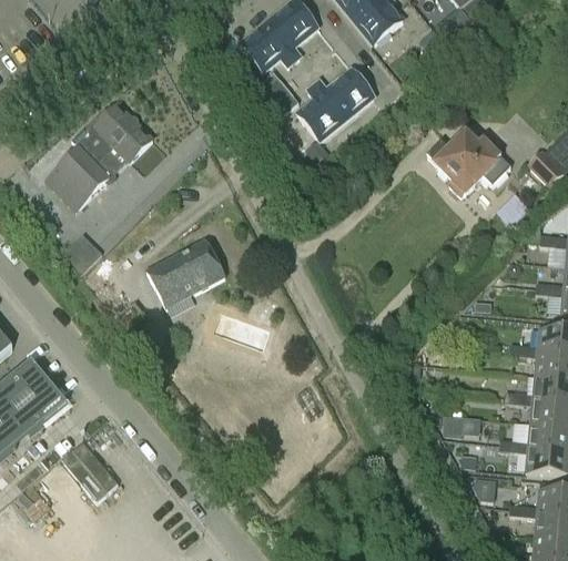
[(298,42),(317,28),(305,13),(295,0),(293,0),(240,43),(263,72),(287,52),(294,60),(306,51),(298,42)]
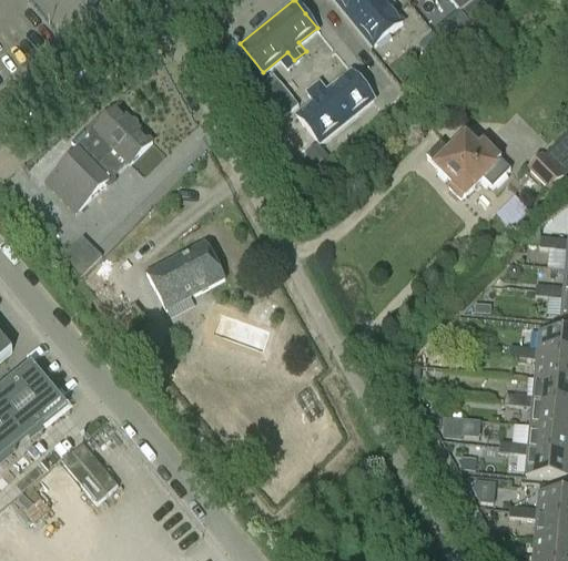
[(338,0),(374,43),(375,44),(403,20),(388,2),(391,0),(338,0)]
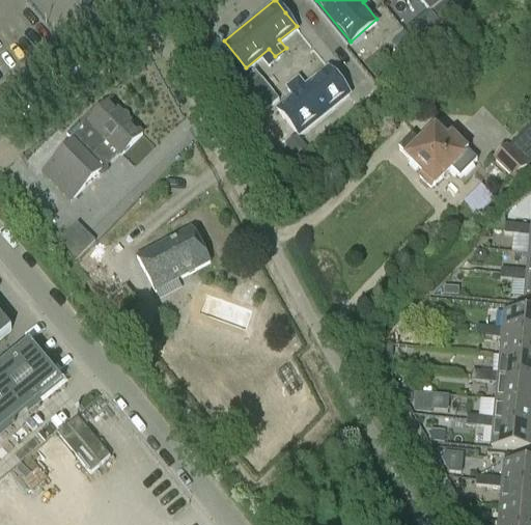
[(428,6),(406,26),(417,39),(441,20),(430,7),(428,6)]
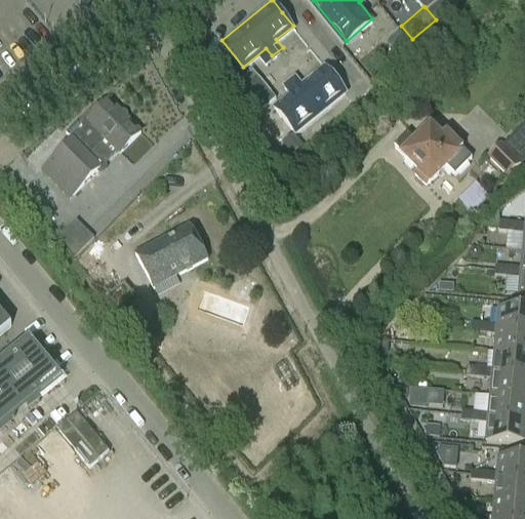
[(295,131),(346,90),(324,64),(308,78),(301,70),(290,79),(296,86),(274,105),(295,131)]
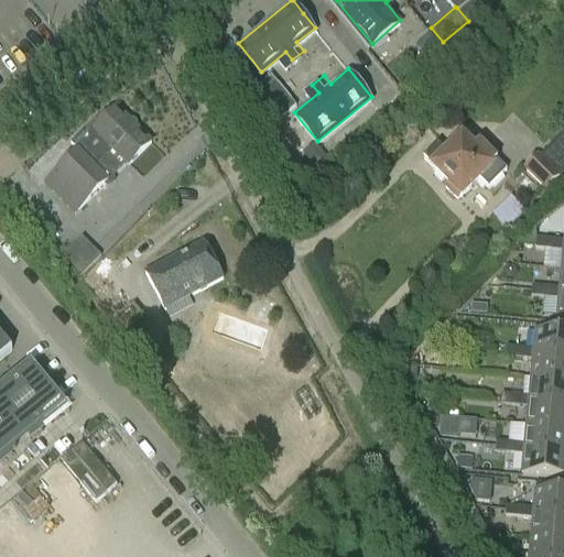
[(271,72),(255,86),(279,116),(296,102),(271,72)]
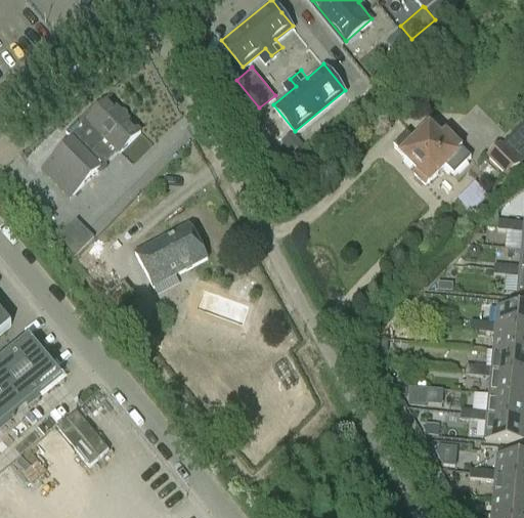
[(51,156),(40,166),(69,196),(80,184),(96,168),(101,164),(105,160),(118,147),(122,150),(141,130),(110,97),(101,105),(96,99),(76,120),(77,121),(67,130),(72,135),(51,156)]
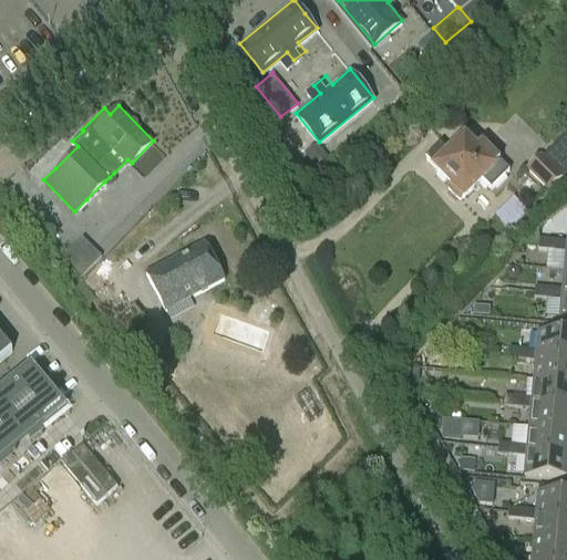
[(528,166),(548,186),(566,168),(566,136),(563,133),(543,154),(542,153),(528,166)]
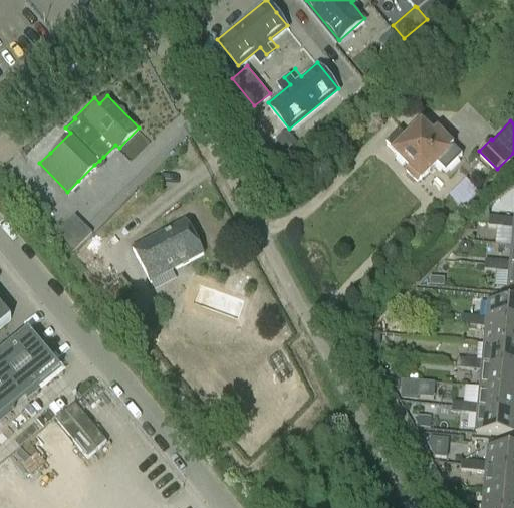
[(399,128),(386,140),(396,149),(395,150),(409,163),(406,166),(417,177),(420,174),(421,175),(437,160),(445,168),(462,152),(445,136),(448,132),(442,127),(439,130),(437,127),(430,134),(421,123),(408,137),(399,128)]
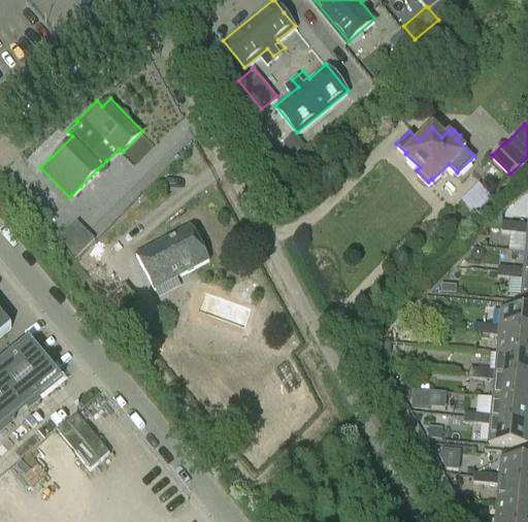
[(296,132),(286,140),(295,151),(305,142),(296,132)]
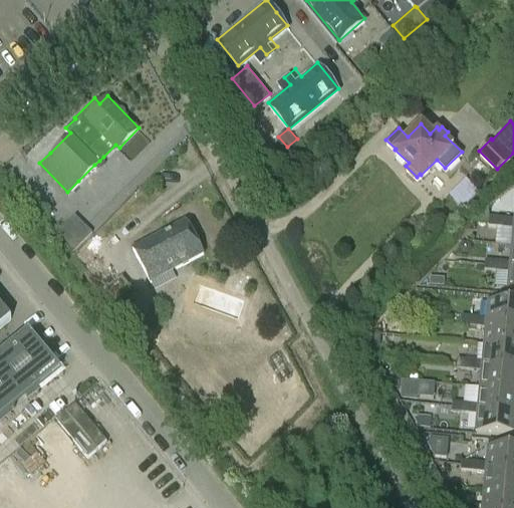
[(473,215),(471,216),(489,218),(489,213),(488,201),(473,215)]
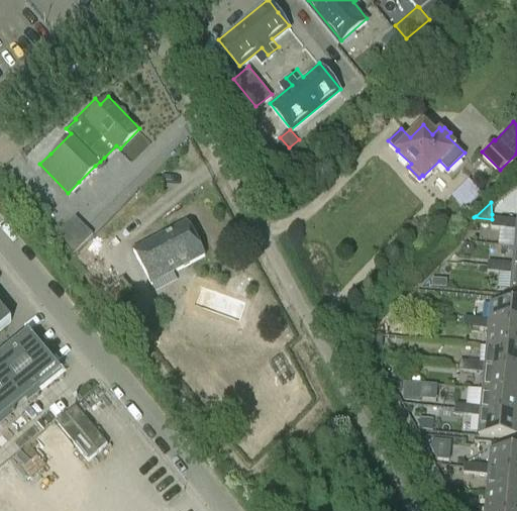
[(491,223),(504,225),(505,215),(492,214),(492,219),(491,223)]
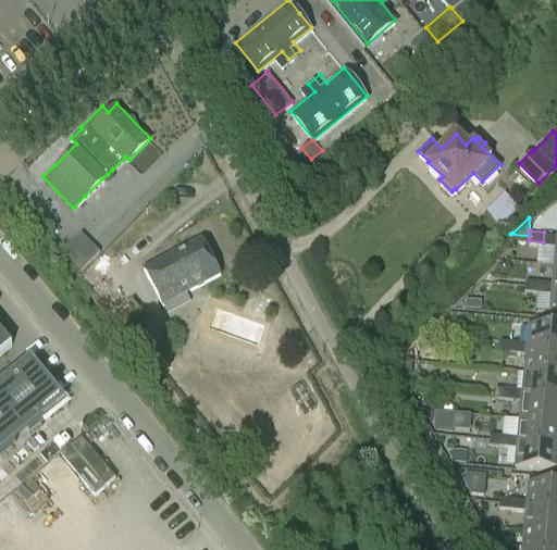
[(556,262),(556,238),(556,234),(544,232),(543,242),(556,244),(554,262),(556,262)]
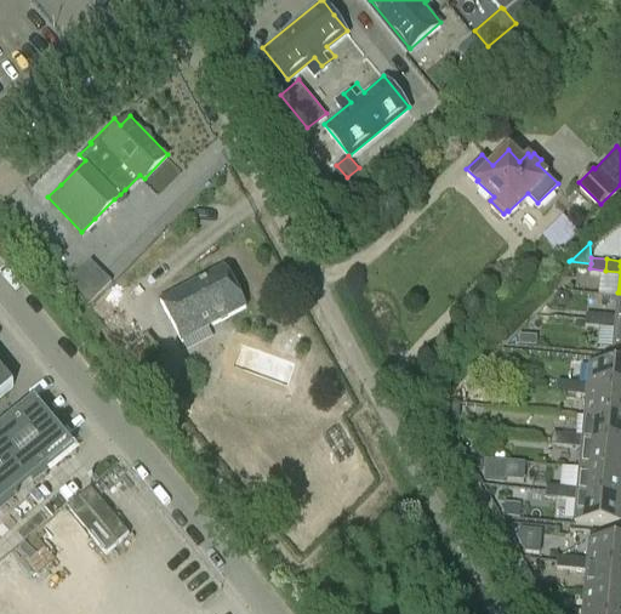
[(223,262),(159,296),(181,337),(245,302),(223,262)]
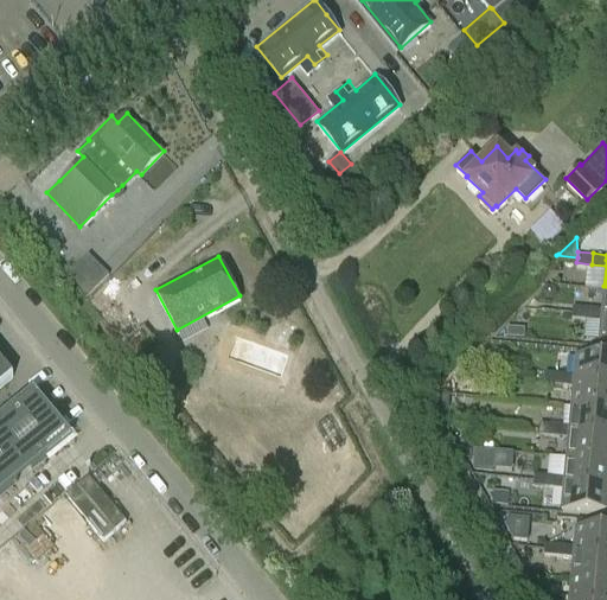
[(77,261),(66,272),(87,293),(97,282),(77,261)]
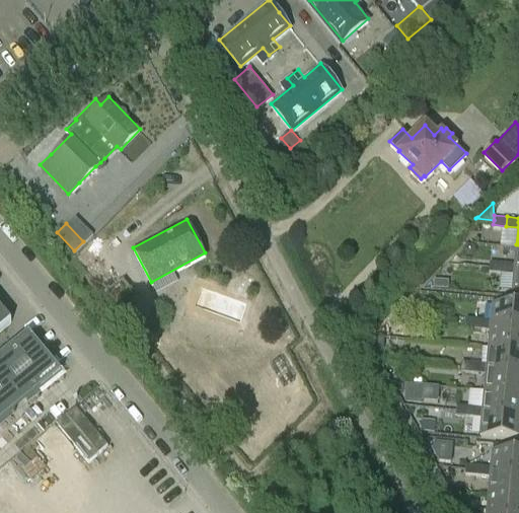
[(502,270),(502,261),(490,259),(489,269),(502,270)]
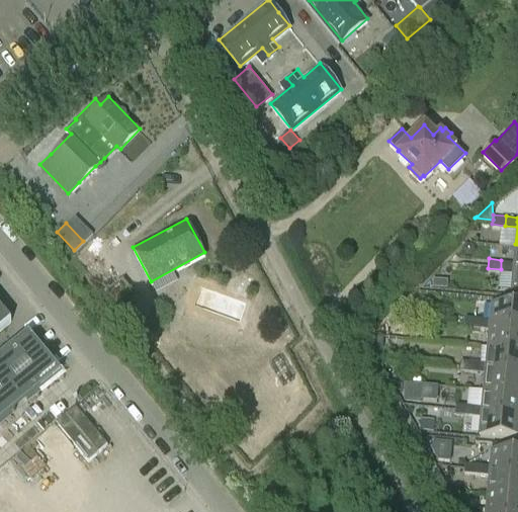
[(501,269),(499,285),(511,286),(511,288),(517,288),(517,265),(513,265),(514,261),(501,260),(501,269)]
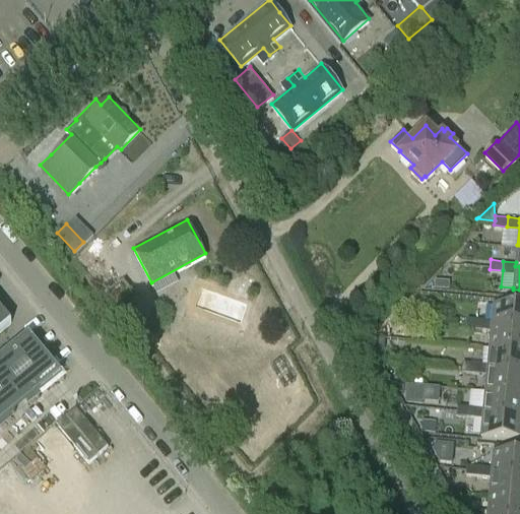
[(436,277),(436,285),(450,286),(451,278),(436,277)]
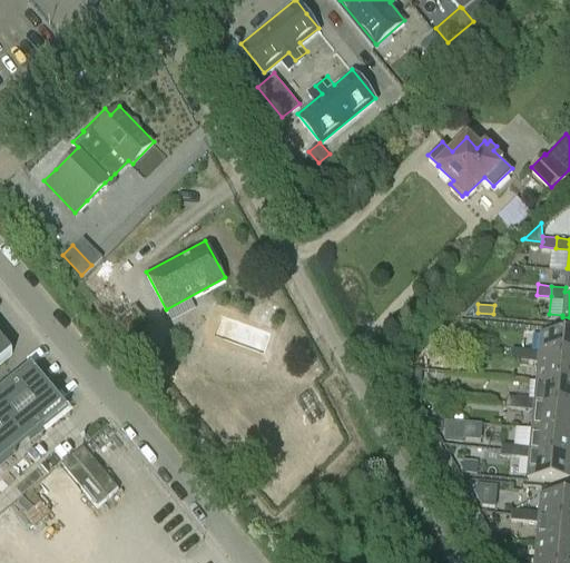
[(569,331),(541,328),(539,348),(539,354),(569,356),(569,331)]
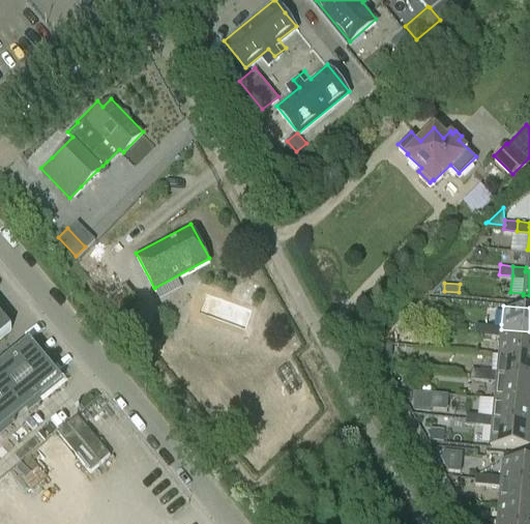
[(0,312),(0,333),(10,325),(0,312)]
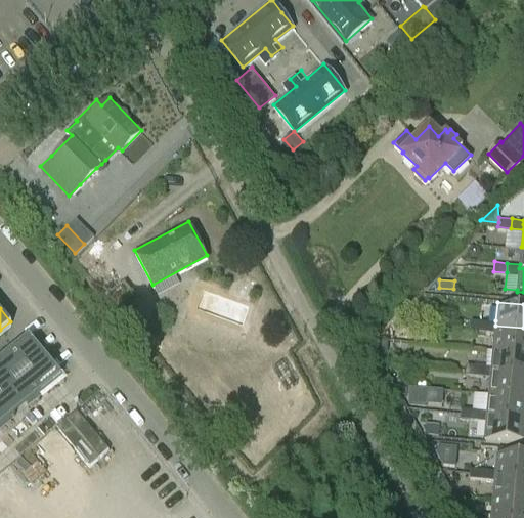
[(469,328),(482,329),(483,319),(470,318),(469,328)]
